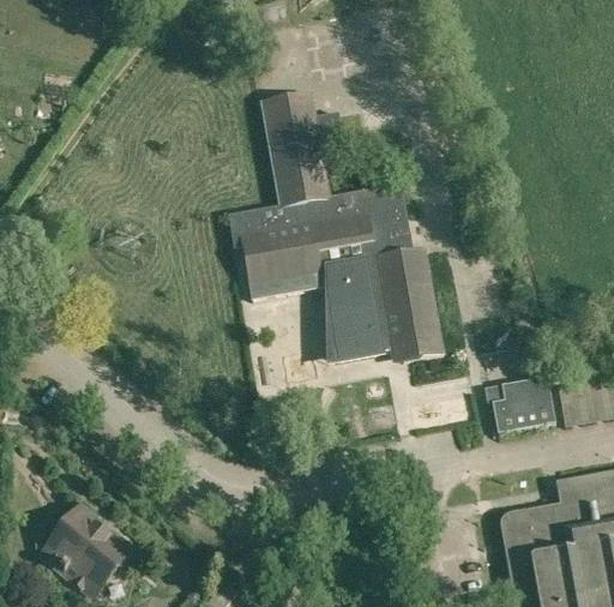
[(36,110),(61,114),(65,94),(72,95),(74,71),(46,67),(42,88),(38,88),(36,110)]
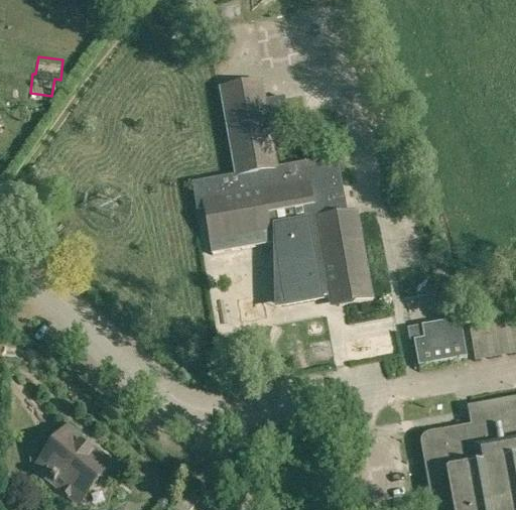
[(271,239),(273,306),(323,298),(321,294),(336,292),(337,301),(373,295),(357,208),(346,210),(336,153),(308,157),(276,163),(268,117),(287,114),(284,93),(256,98),(252,79),(218,85),(233,171),(198,177),(211,250),(271,239)]
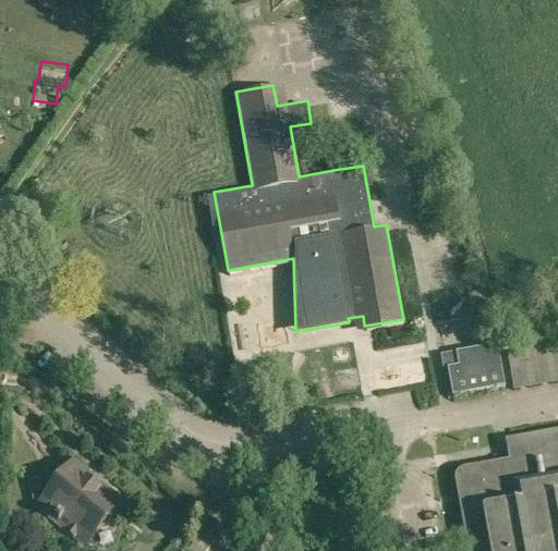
[(495,322),(494,319),(493,310),(466,315),(469,327),(493,322),(495,322)]
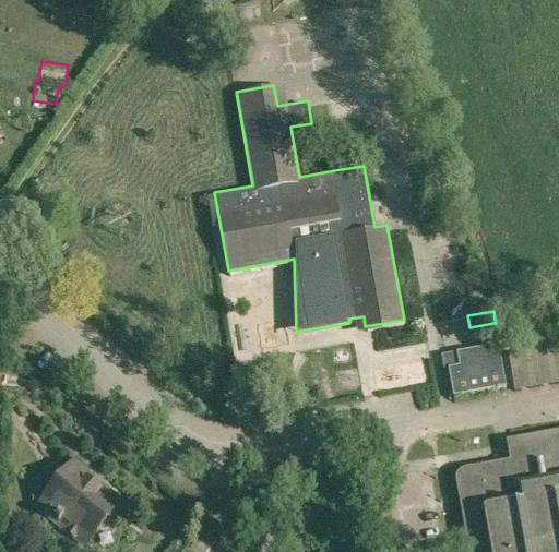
[(444,350),(452,392),(504,383),(497,340),(444,350)]
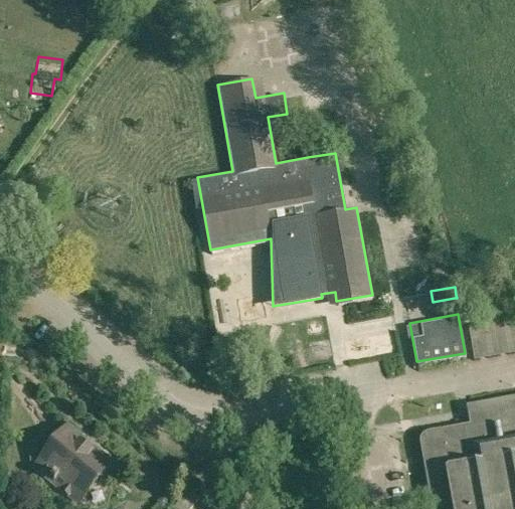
[(514,328),(497,330),(500,357),(514,355),(514,328)]
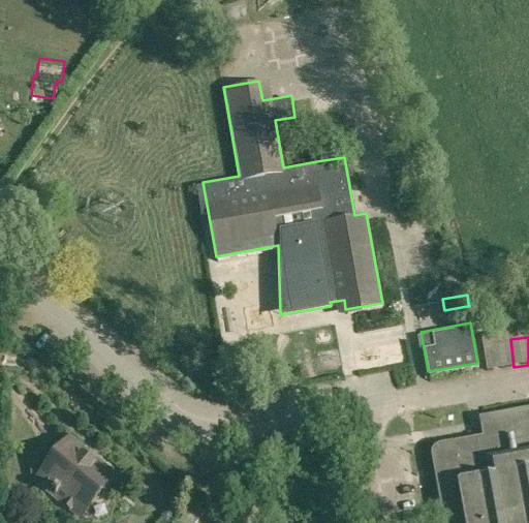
[(338,378),(356,374),(352,358),(334,362),(338,378)]
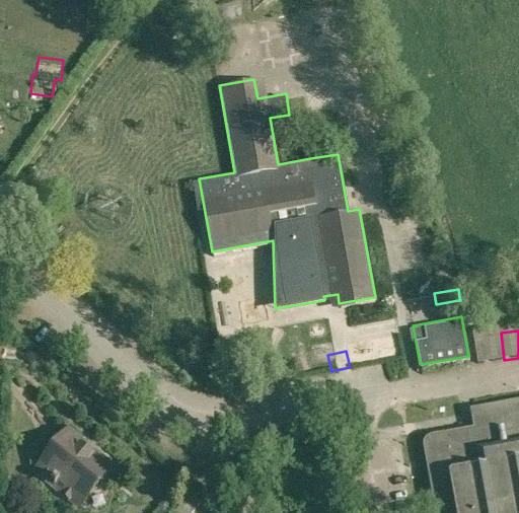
[(518,512),(518,395),(473,405),(476,423),(432,431),(430,431),(429,432),(427,433),(426,434),(424,435),(423,437),(423,438),(422,440),(422,441),(434,504),(434,506),(435,507),(435,508),(436,509),(438,510),(439,511),(440,511),(443,512),(454,510),(454,512),(518,512)]
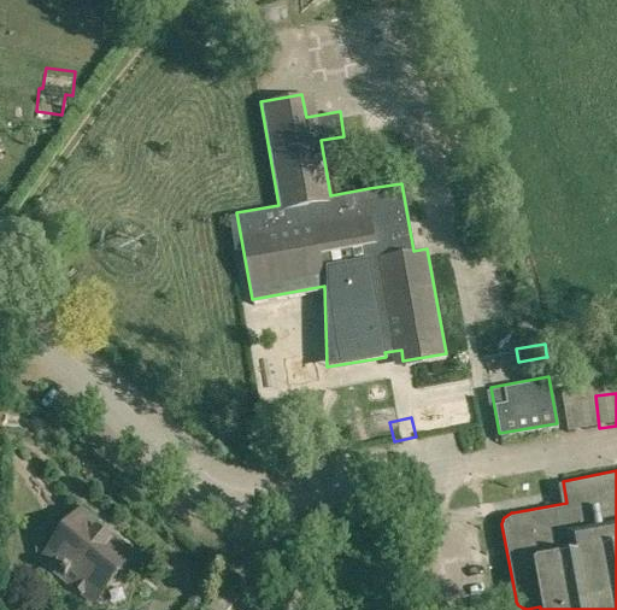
[(45,556),(94,596),(131,549),(83,509),(45,556)]
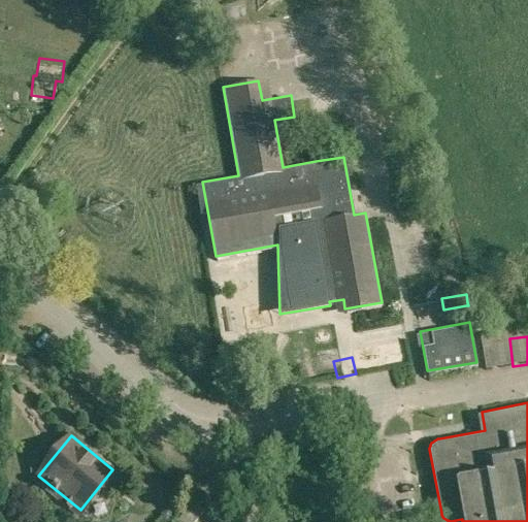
[(176,518),(180,521),(191,521),(203,508),(193,498),(176,518)]
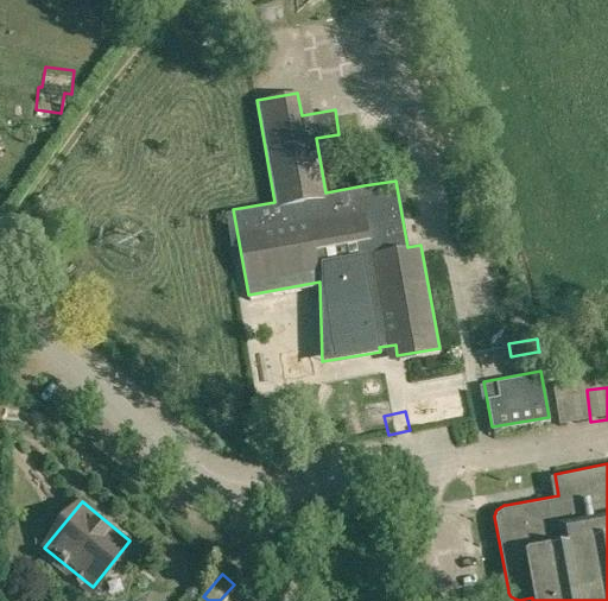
[(190,595),(200,590),(195,581),(185,586),(190,595)]
